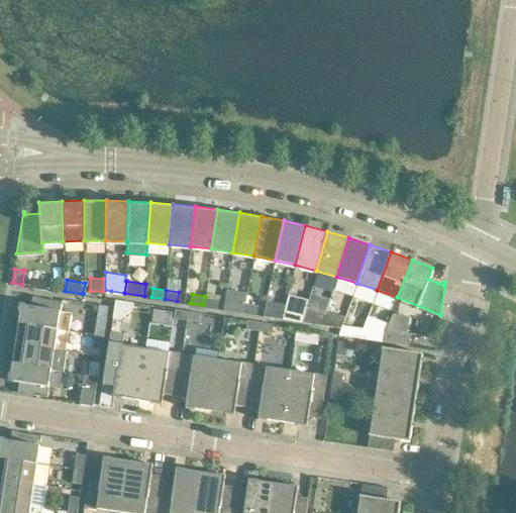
[(21,303),(18,320),(69,328),(71,311),(60,309),(61,299),(38,296),(33,295),(32,305),(21,303)]
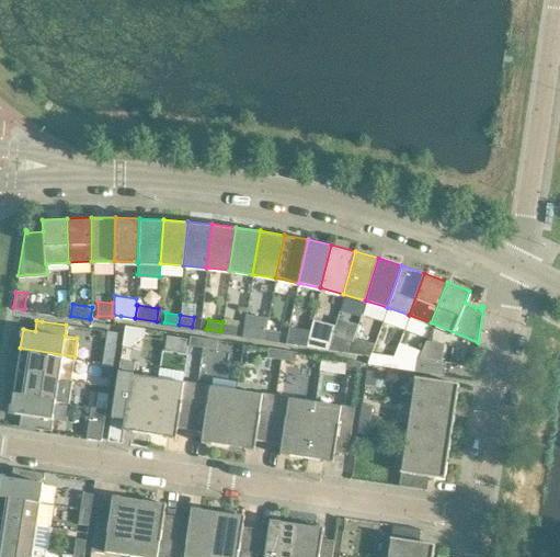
[(223,321),(220,331),(235,333),(237,324),(223,321)]
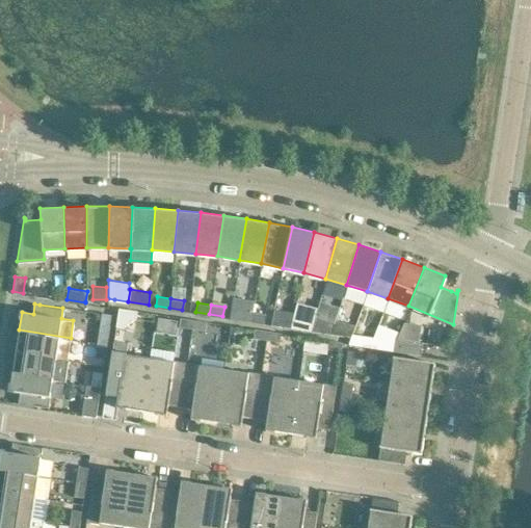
[(135,314),(136,309),(117,307),(115,325),(120,325),(135,314)]
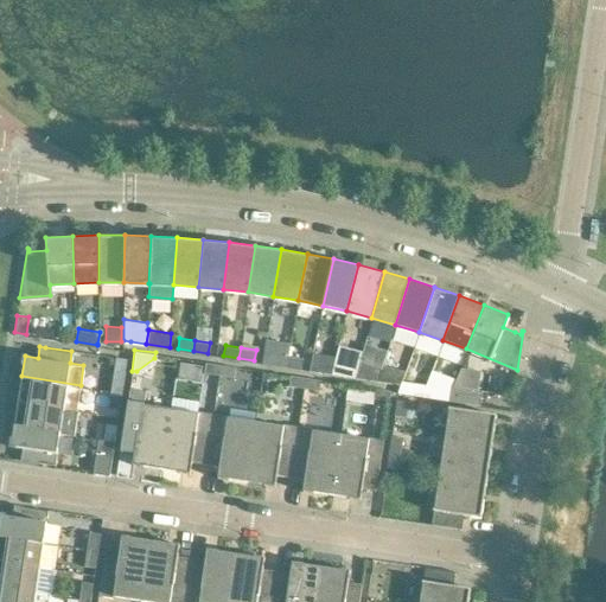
[(331,372),(333,362),(335,354),(312,351),(310,369),(331,372)]
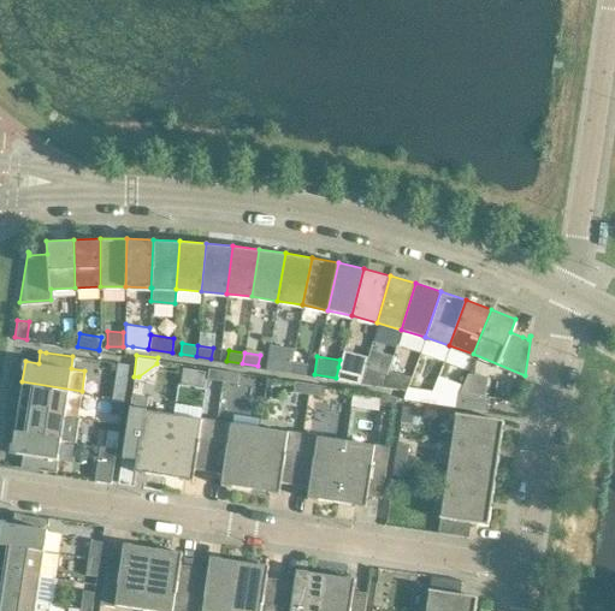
[(273,368),(289,371),(291,360),(276,357),(273,368)]
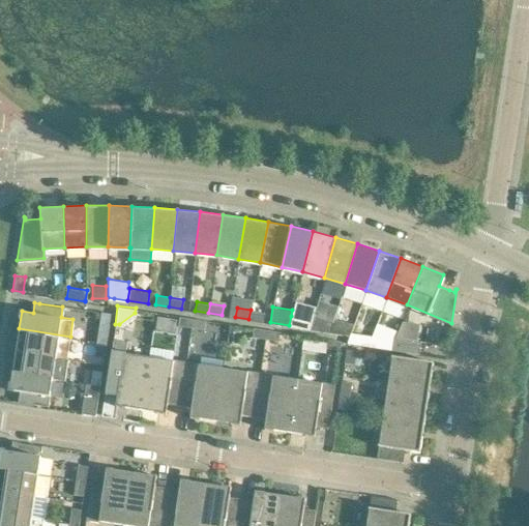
[(251,310),(248,319),(262,321),(264,312),(251,310)]
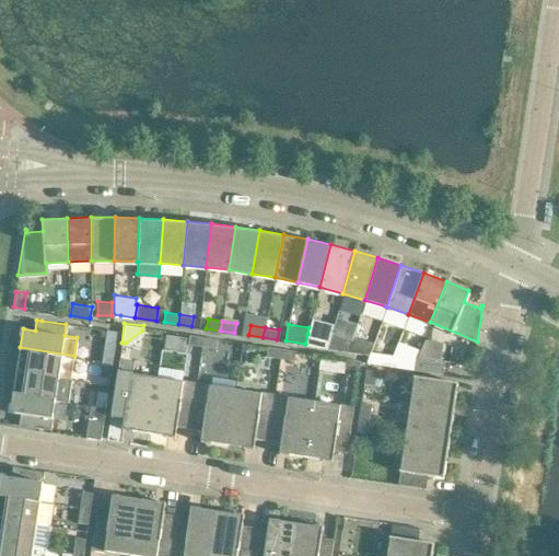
[(307,334),(305,344),(327,347),(330,333),(309,327),(307,334)]
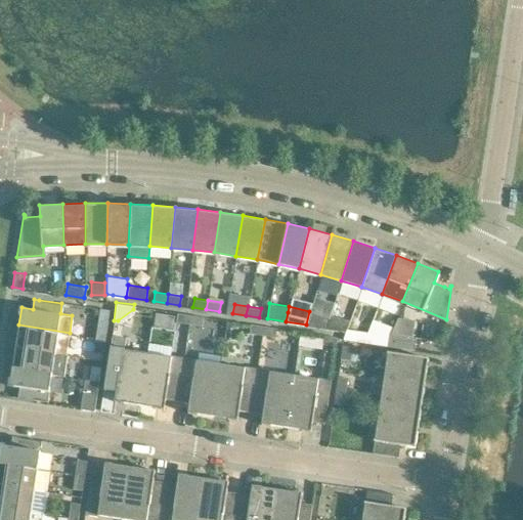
[(175,320),(188,321),(189,313),(176,311),(175,320)]
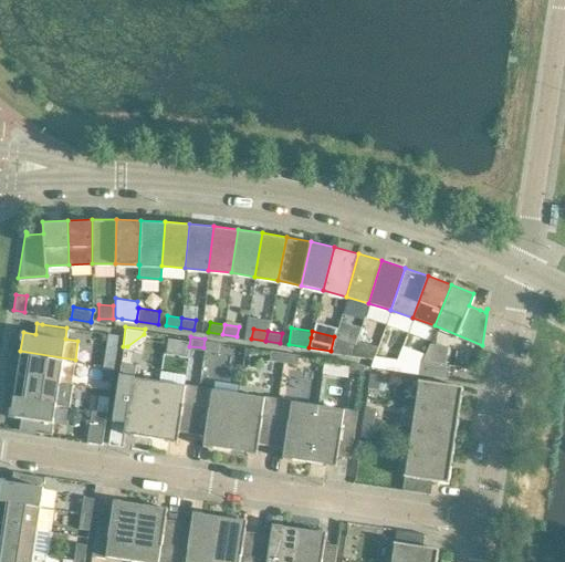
[(334,336),(331,351),(353,354),(355,344),(355,343),(334,336)]
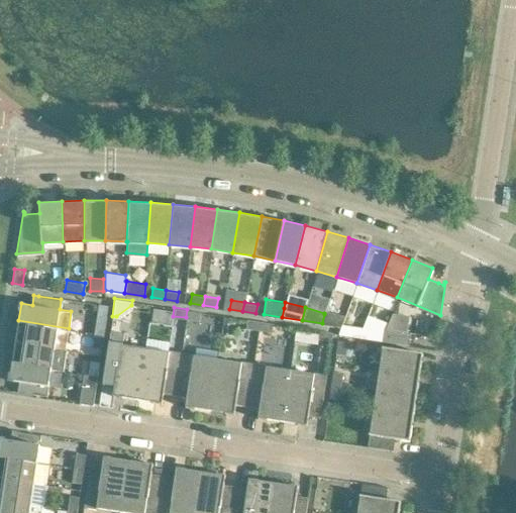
[(324,314),(322,323),(339,325),(341,325),(345,314),(326,308),(324,313),(324,314)]
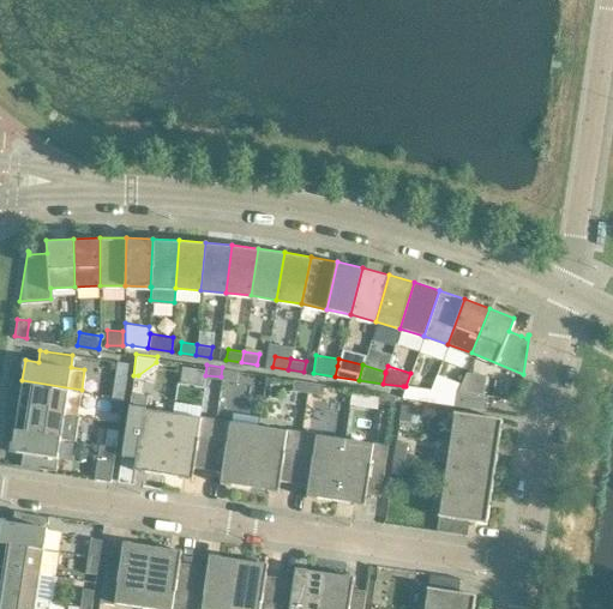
[(238,369),(222,367),(221,377),(236,379),(238,369)]
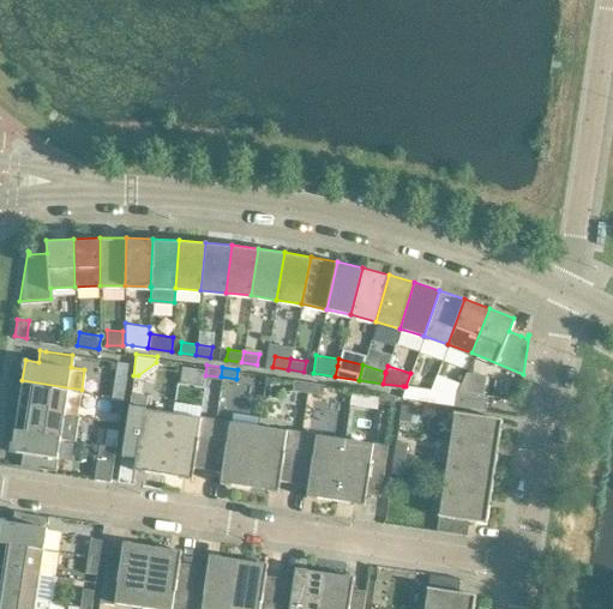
[(122,396),(126,378),(114,377),(112,395),(122,396)]
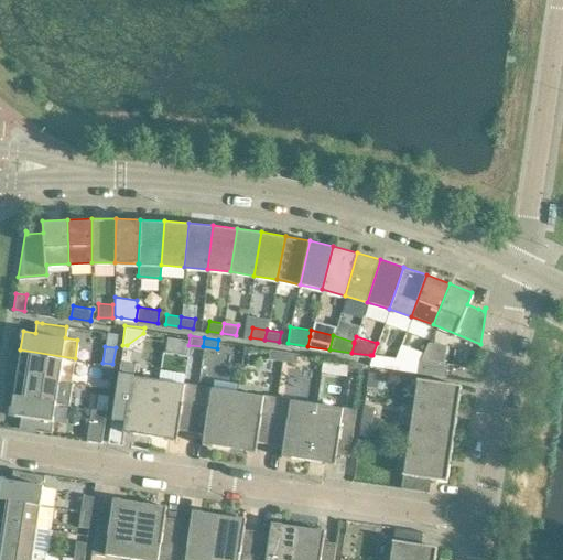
[(268,356),(282,358),(283,350),(269,347),(268,356)]
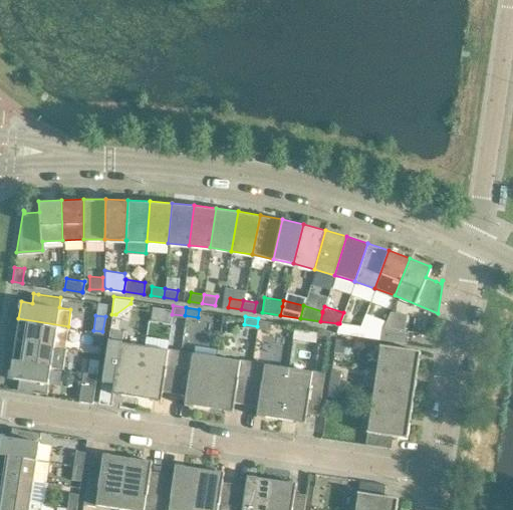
[(17,328),(15,339),(20,339),(65,346),(68,326),(18,318),(17,328)]
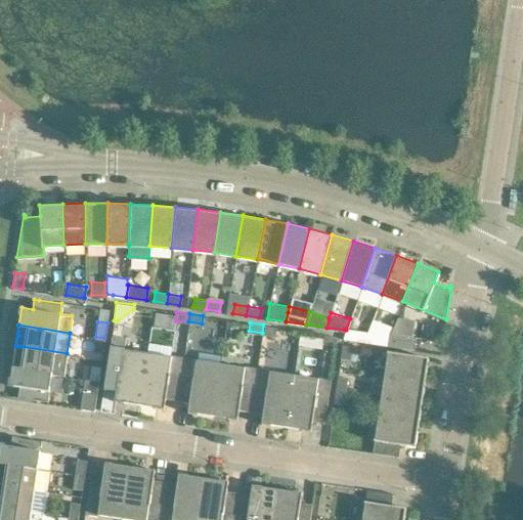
[(276,326),(263,325),(262,333),(274,335),(276,326)]
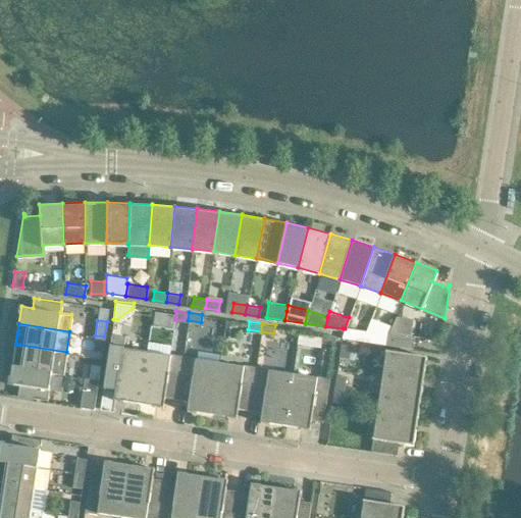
[(342,335),(364,340),(365,330),(352,328),(352,330),(345,328),(343,328),(342,335)]
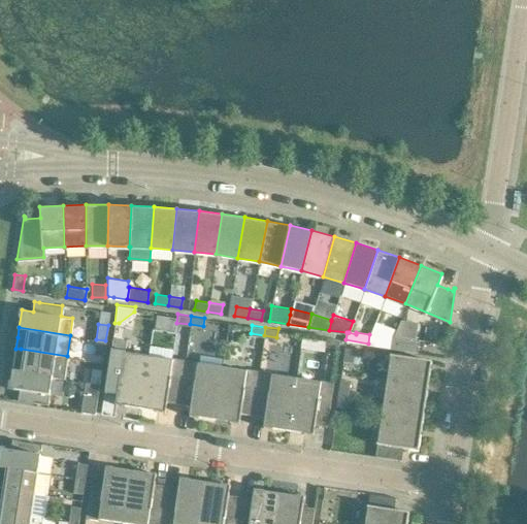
[(393,333),(391,347),(417,351),(419,338),(419,337),(393,333)]
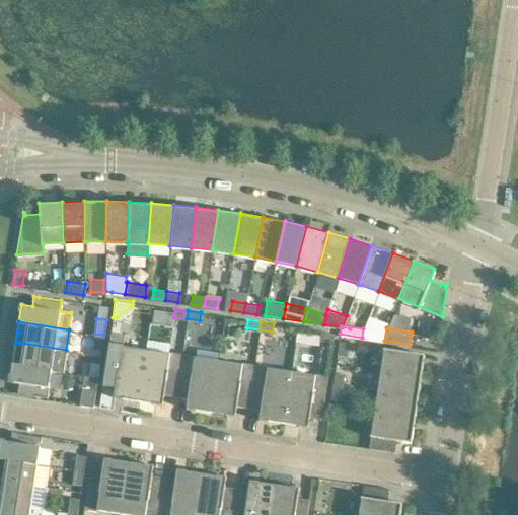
[(114,386),(113,394),(113,395),(122,397),(122,396),(137,399),(145,347),(123,343),(125,330),(111,328),(102,384),(114,386)]
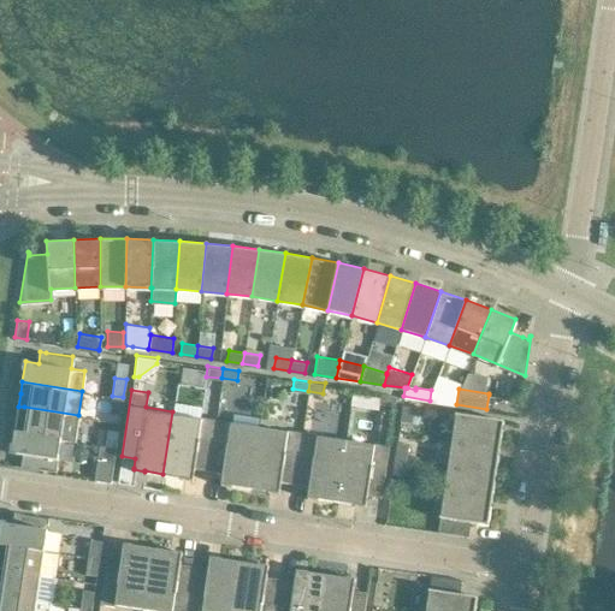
[(447,392),(431,390),(430,401),(445,403),(447,392)]
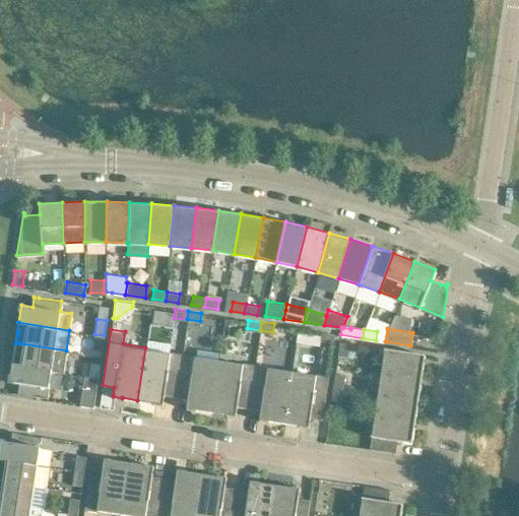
[(319,339),(333,341),(334,333),(321,330),(319,339)]
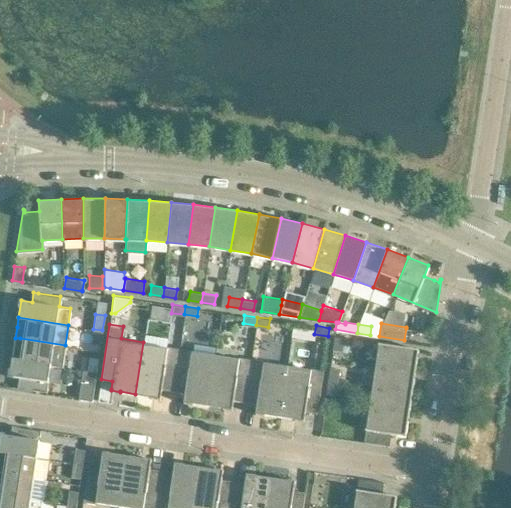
[(100,344),(102,330),(93,329),(91,342),(100,344)]
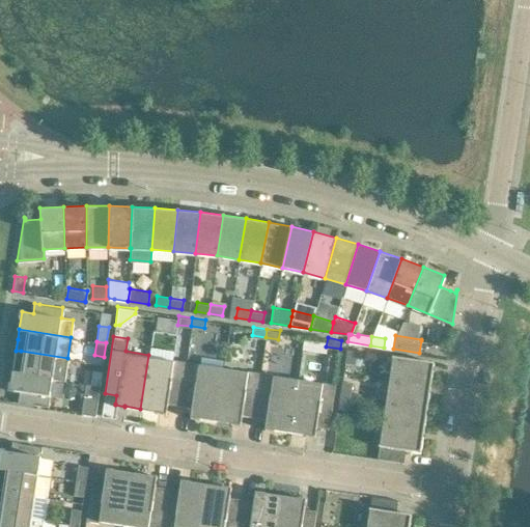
[(346,348),(344,361),(354,363),(356,350),(346,348)]
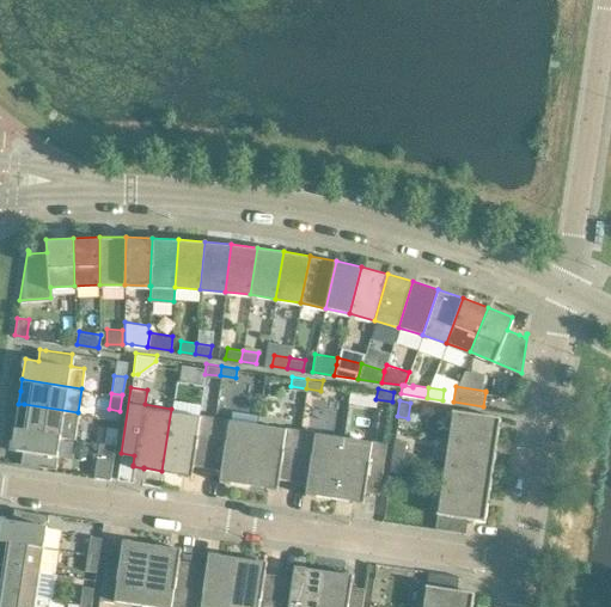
[(78,412),(24,404),(18,404),(17,416),(14,428),(60,435),(74,436),(78,412)]
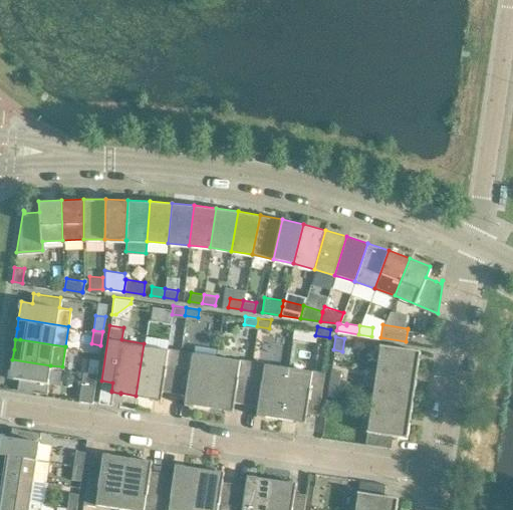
[(180,348),(144,343),(136,396),(151,398),(160,400),(162,390),(173,392),(180,348)]
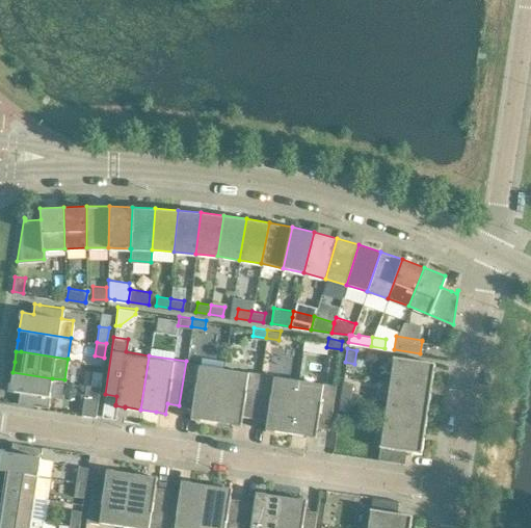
[(431,385),(434,362),(393,355),(393,357),(390,378),(431,385)]
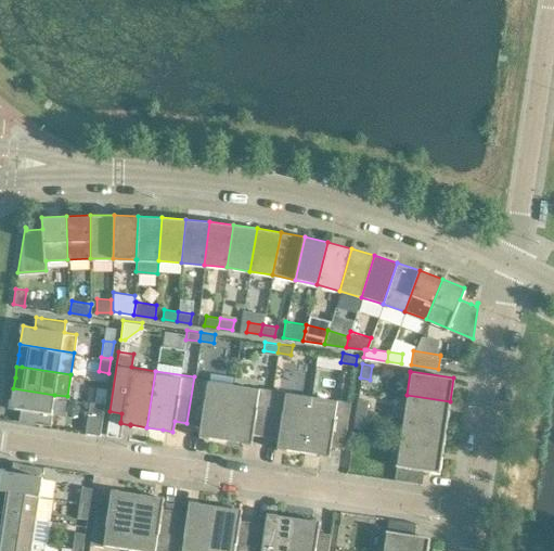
[(200,424),(198,434),(198,435),(208,437),(208,436),(224,438),(233,382),(194,376),(187,423),(200,424)]
